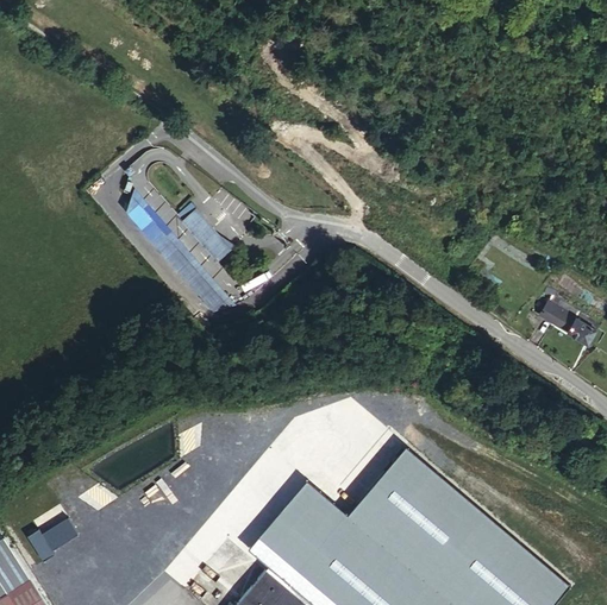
[(161,196),(145,209),(214,290),(230,277),(214,259),(183,224),(161,196)]
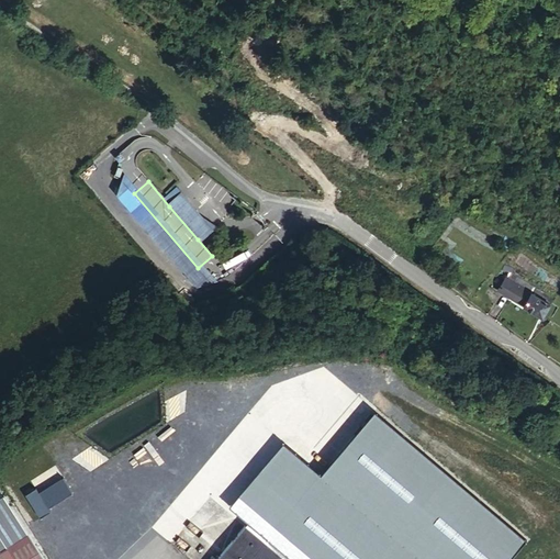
[(180,198),(169,207),(198,239),(206,232),(201,222),(180,198)]
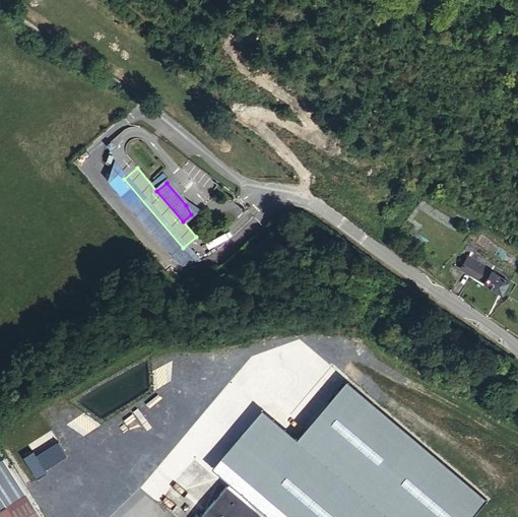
[(459,272),(481,285),(490,272),(467,259),(459,272)]
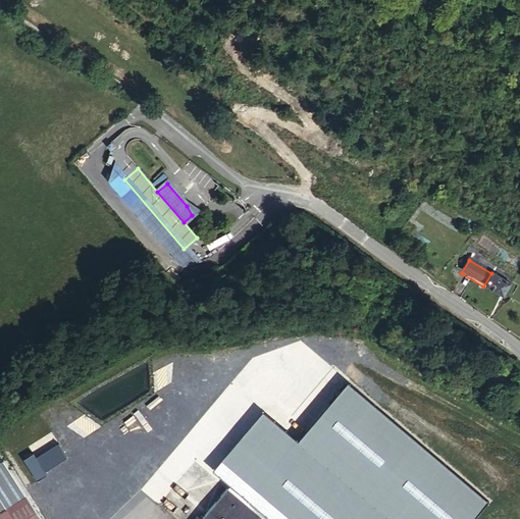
[(483,287),(502,298),(510,284),(491,273),(483,287)]
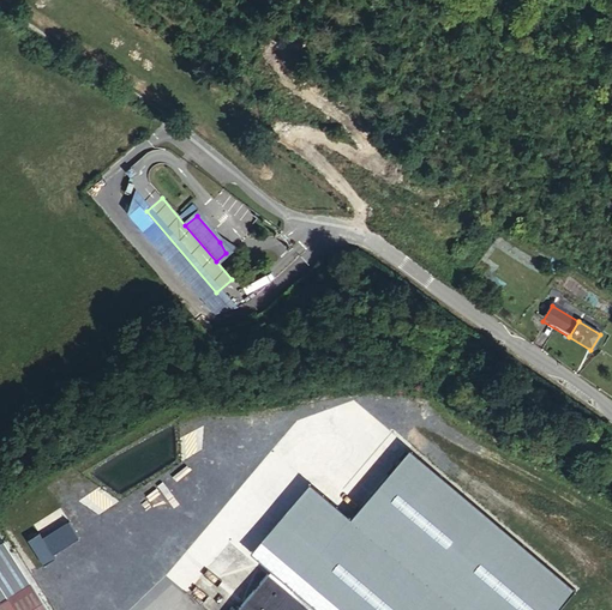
[(557,609),(574,591),(409,452),(351,521),(309,487),(251,555),(270,572),(315,609),(557,609)]
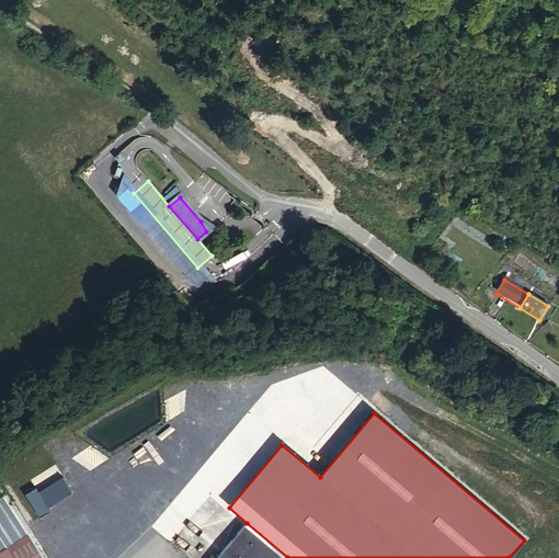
[(35,491),(25,497),(38,520),(48,514),(46,511),(71,496),(61,480),(37,494),(35,491)]
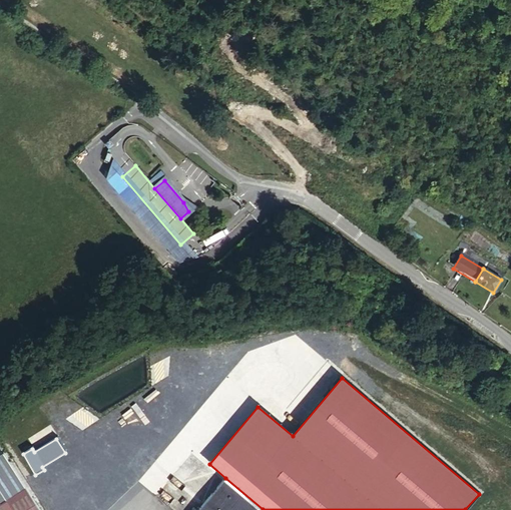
[(0,494),(6,503),(26,492),(4,458),(0,460),(0,494)]
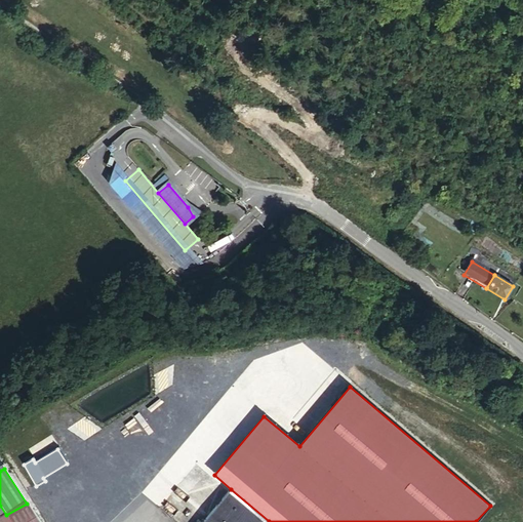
[(269,521),(231,489),(203,521),(269,521)]
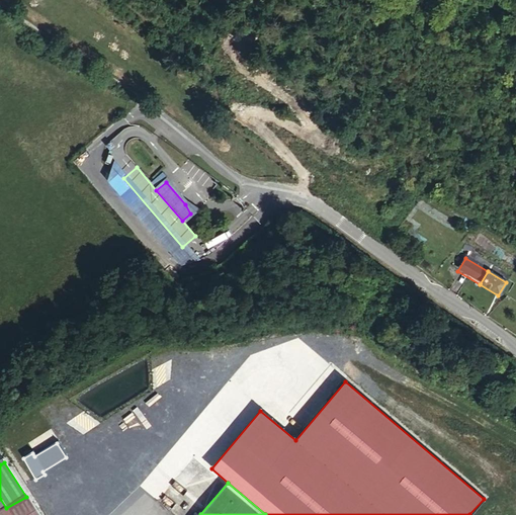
[(37,514),(26,497),(6,508),(10,514),(37,514)]
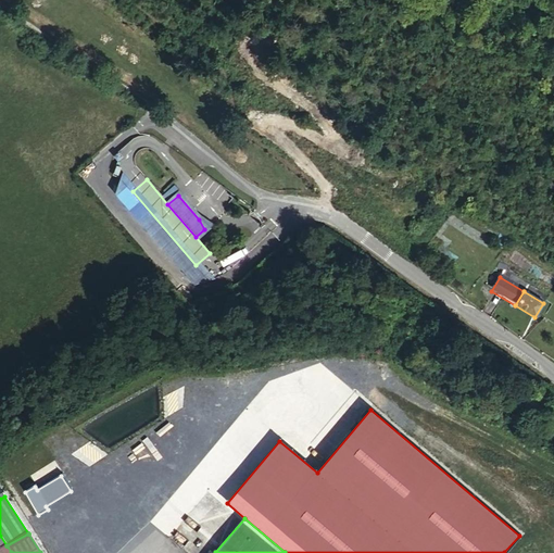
All buildings are outlined.
